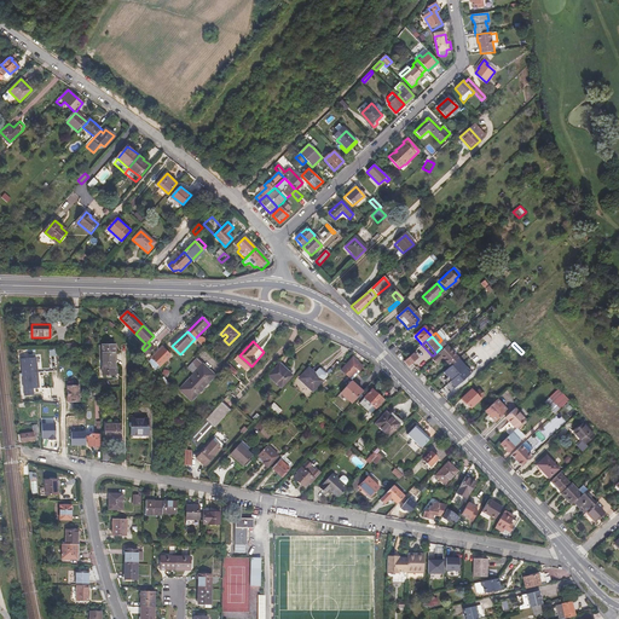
[(99,348),(99,359),(100,369),(103,369),(104,377),(116,376),(115,347),(99,348)]
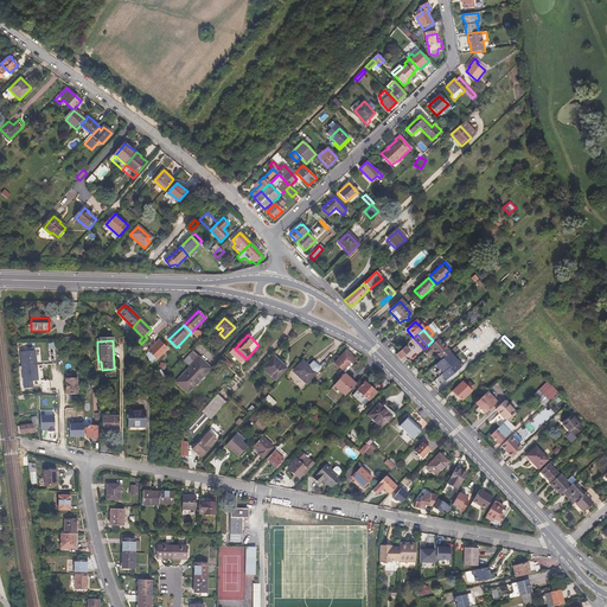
[(160,342),(149,352),(157,360),(167,349),(160,342)]
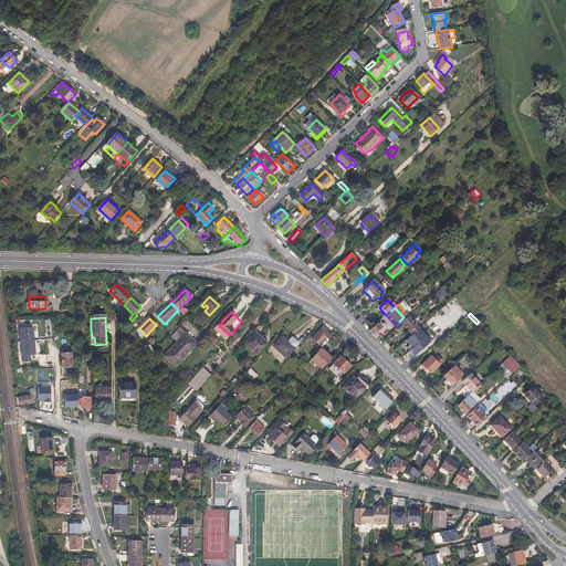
[(405,320),(399,324),(397,326),(391,332),(395,335),(400,332),(401,331),(404,333),(408,338),(415,333),(416,332),(405,318),(405,320)]
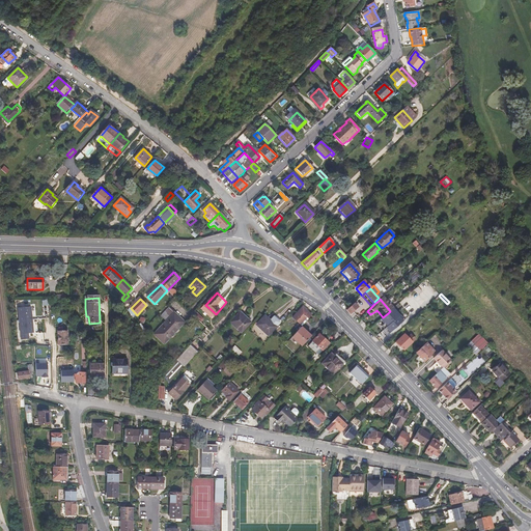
[(353,304),(345,310),(350,314),(357,308),(353,304)]
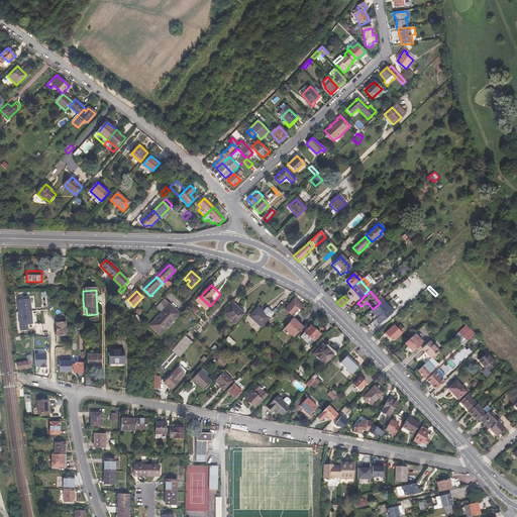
[(197,300),(207,309),(210,306),(206,302),(200,297),(197,300)]
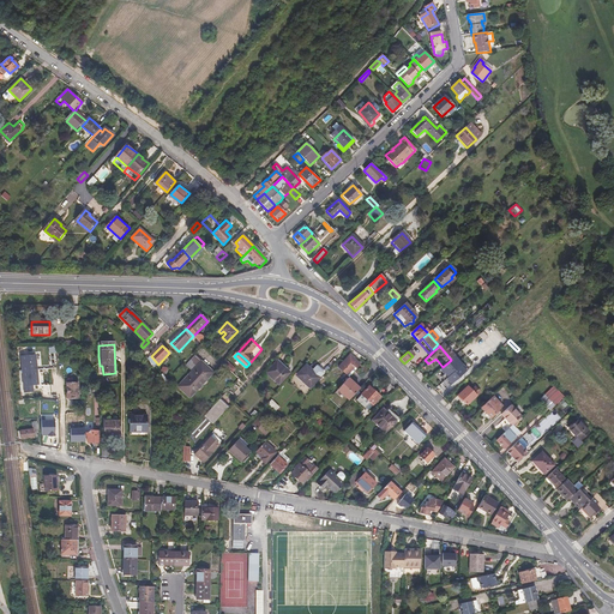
[(20,356),(24,393),(32,392),(31,386),(38,385),(35,355),(20,356)]
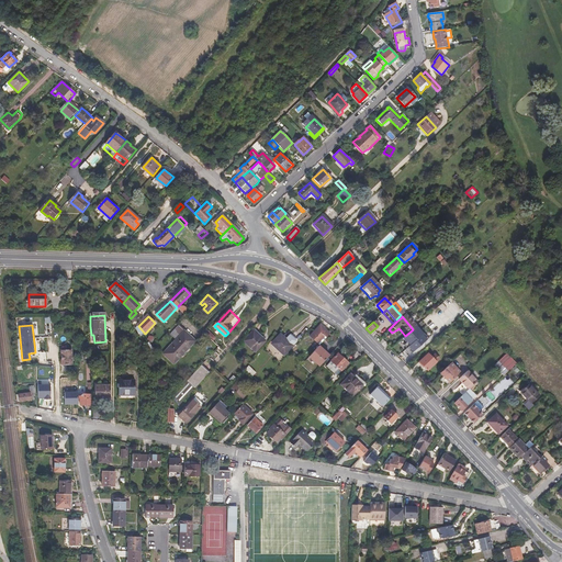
[(170,335),(175,339),(161,353),(172,364),(179,357),(187,348),(188,348),(191,344),(187,339),(189,337),(178,326),(170,335)]
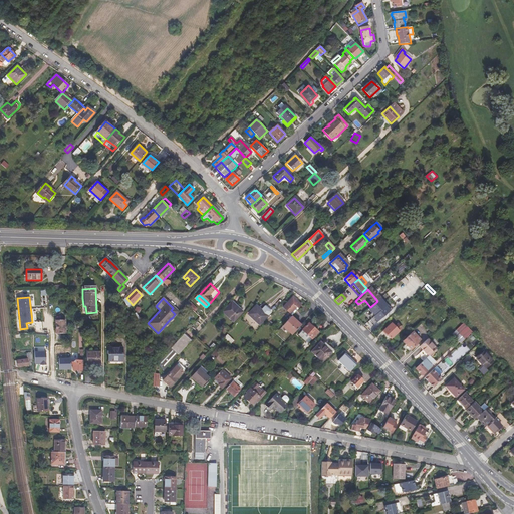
[(292,298),(283,308),(290,314),(296,308),(298,309),(301,306),(292,298)]
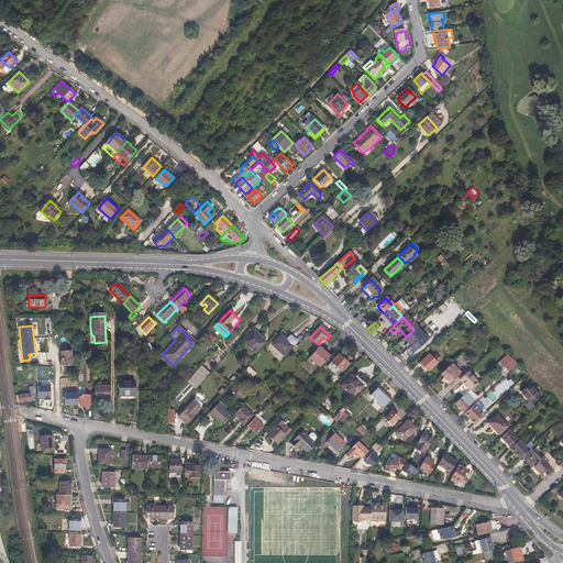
[(288,328),(282,335),(286,341),(295,331),(294,331),(293,332),(288,328)]
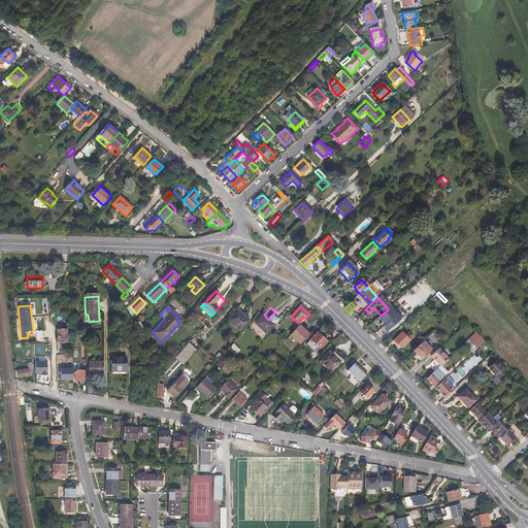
[(239,310),(228,322),(239,332),(249,322),(248,321),(250,318),(248,316),(246,317),(239,310)]
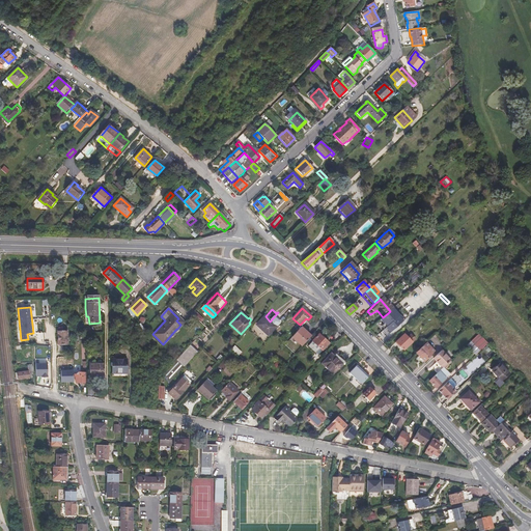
[(278,312),(270,322),(276,327),(284,318),(278,312)]
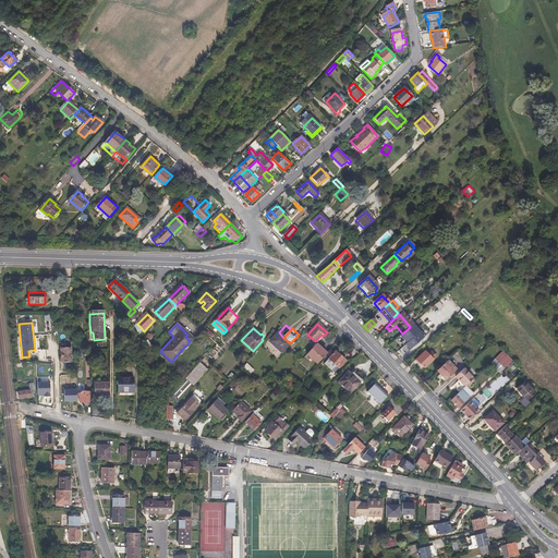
[(412,331),(409,328),(402,334),(396,339),(400,343),(397,346),(400,349),(398,351),(402,356),(420,340),(415,335),(414,336),(411,332),(412,331)]
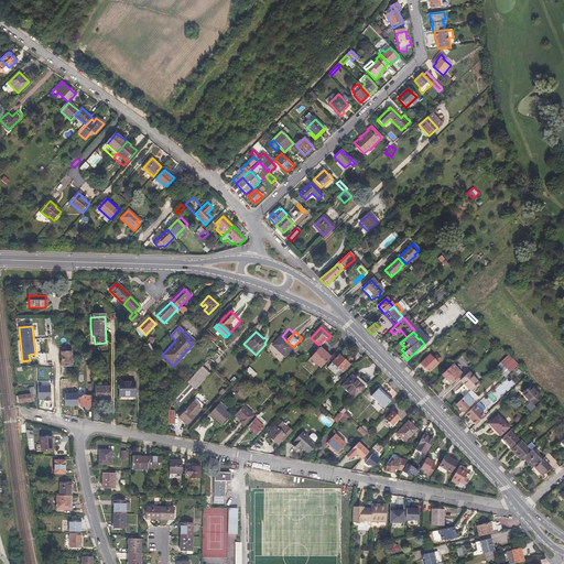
[(205,336),(212,343),(215,338),(208,333),(205,336)]
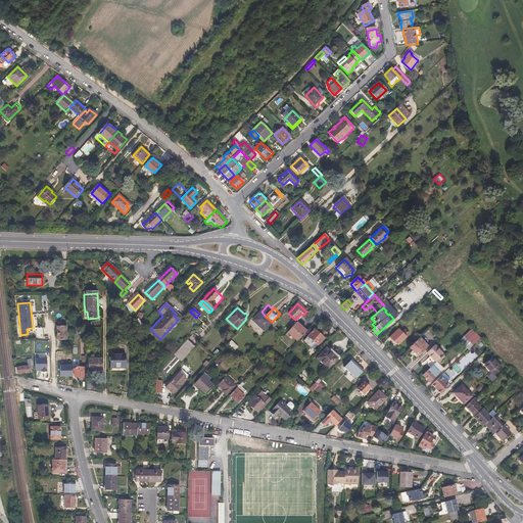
[(303,315),(302,317),(308,322),(313,317),(306,312),(303,315)]
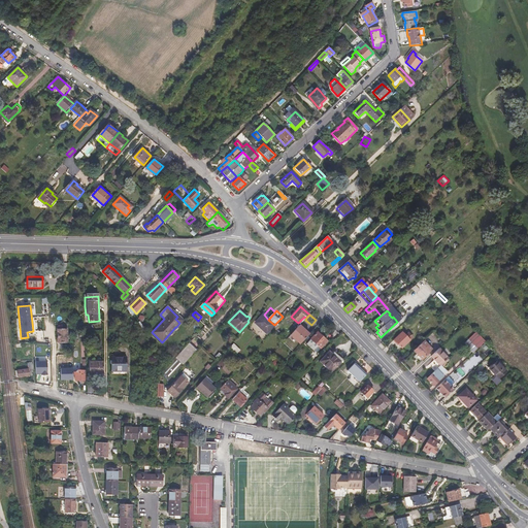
[(299,326),(283,343),(293,353),(308,335),(299,326)]
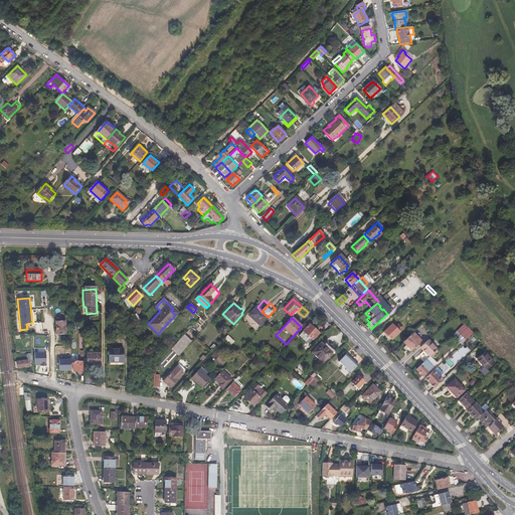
[(172,319),(164,327),(165,328),(173,320),(172,319)]
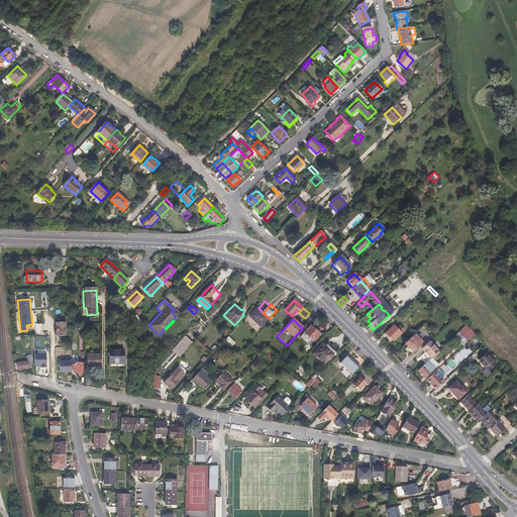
[(58,321),(58,335),(67,334),(67,332),(69,332),(69,326),(67,326),(66,321),(58,321)]
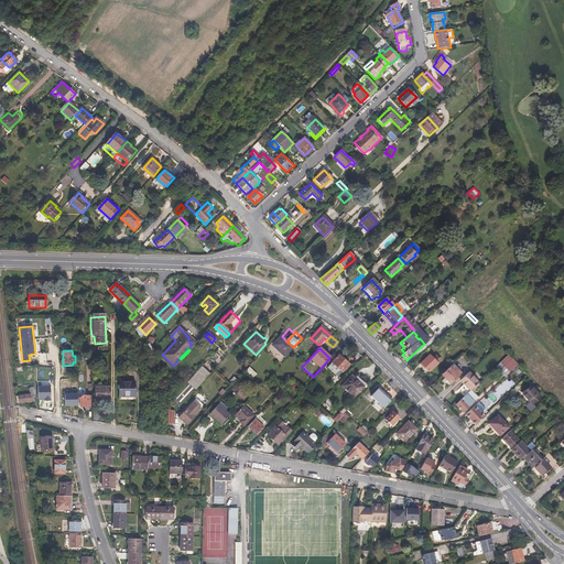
[(422,365),(423,366),(425,368),(429,371),(437,364),(437,362),(432,358),(429,354),(420,362),(422,365)]
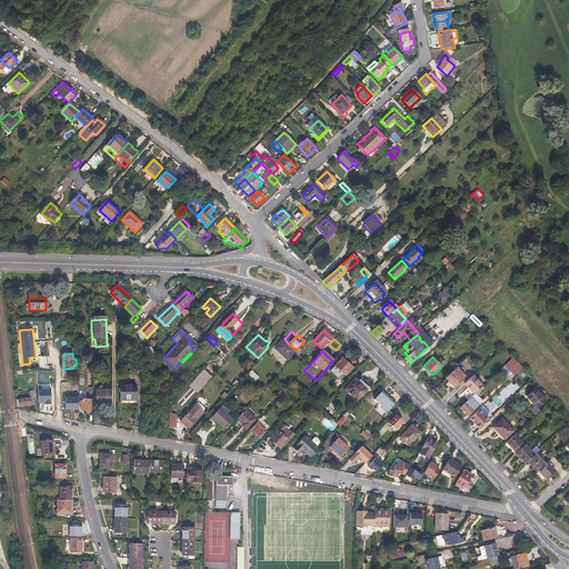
[(505,365),(515,375),(522,368),(513,357),(505,365)]
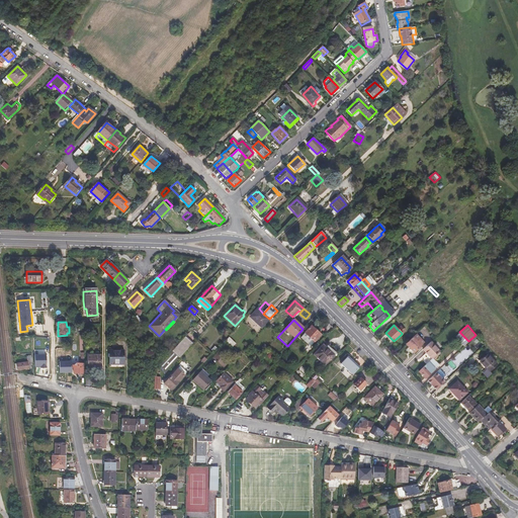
[(306,332),(316,342),(322,335),(312,326),(306,332)]
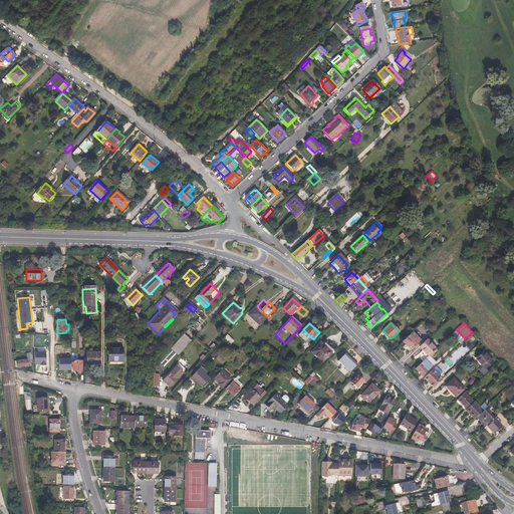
[(412,332),(402,341),(405,344),(402,347),(408,353),(417,344),(417,343),(420,340),(412,332)]
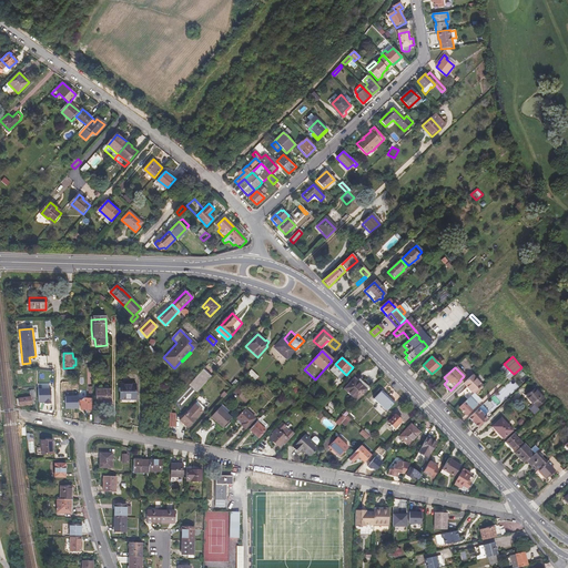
[(255,381),(260,376),(252,368),(247,373),(255,381)]
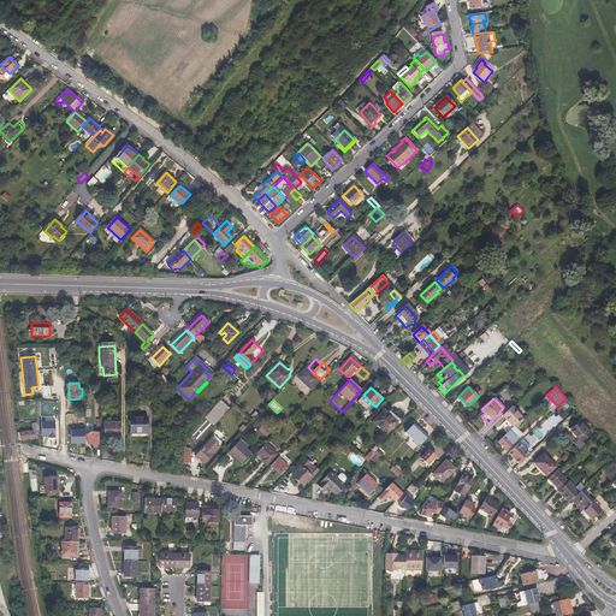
[(220,401),(189,434),(195,445),(229,409),(220,401)]
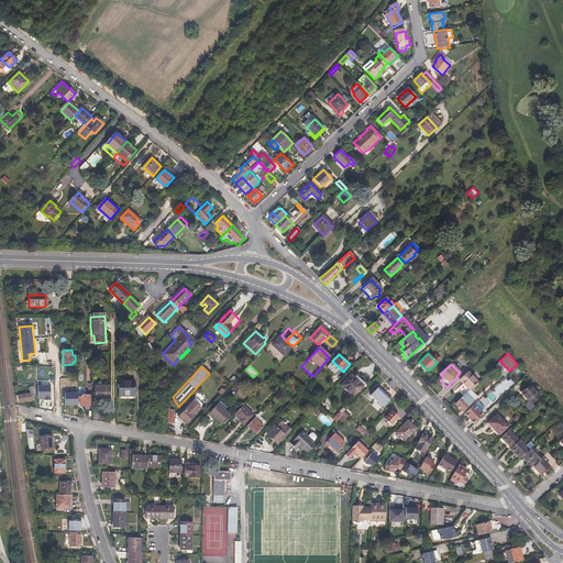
[(460,379),(463,383),(464,382),(470,389),(478,382),(468,371),(460,379)]
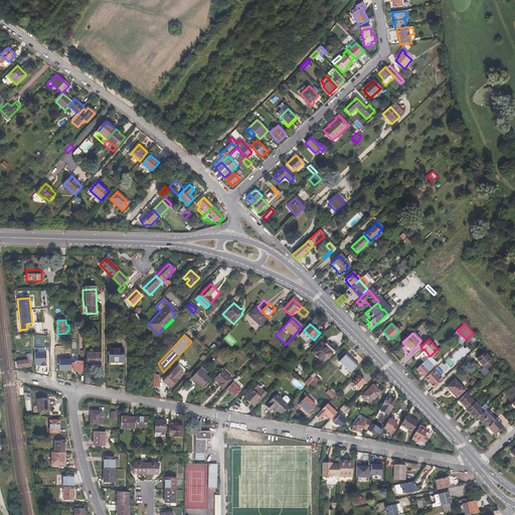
[(322,343),(313,352),(324,362),(333,353),(325,345),(322,343)]
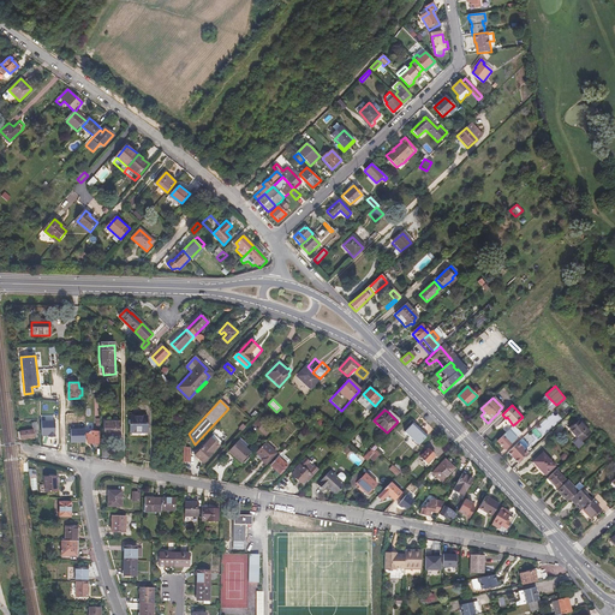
[(389,411),(388,412),(398,422),(399,423),(400,422),(389,411)]
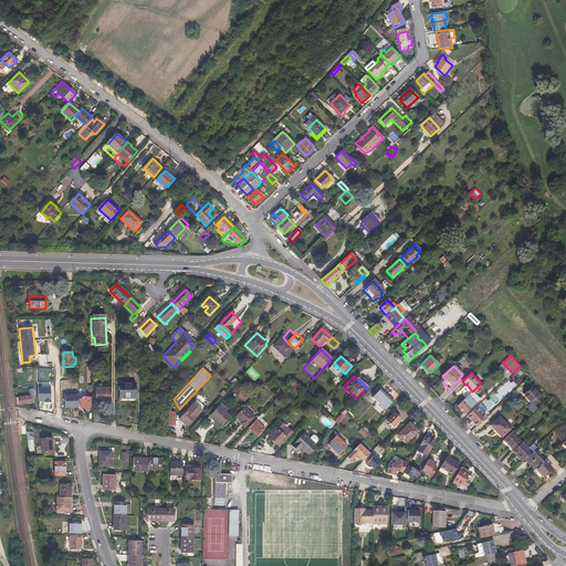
[(119,384),(119,399),(125,399),(125,398),(135,398),(135,384),(119,384)]
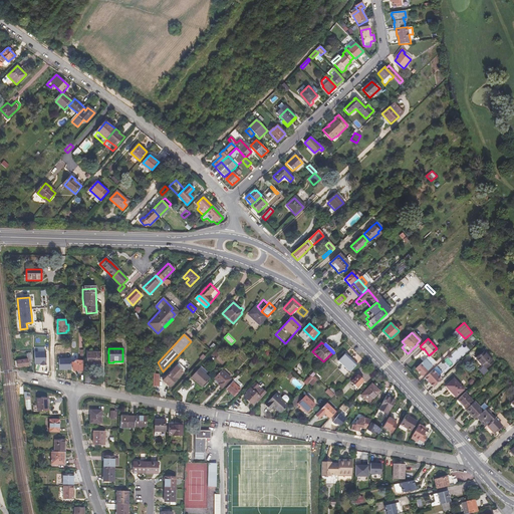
[(87,352),(87,364),(91,364),(91,368),(100,368),(100,365),(101,365),(101,352),(96,352),(96,350),(92,350),(92,352),(87,352)]
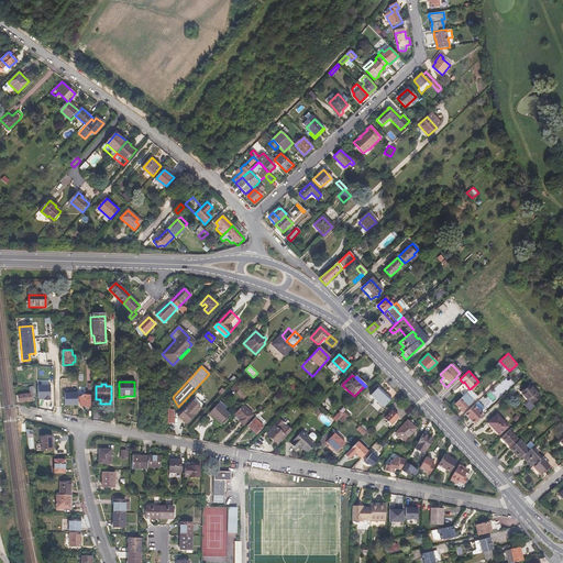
[(521,393),(531,403),(540,395),(530,385),(521,393)]
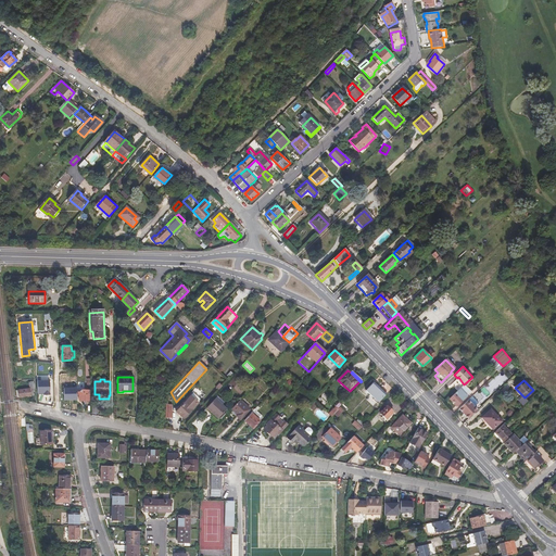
[(374,381),(365,391),(367,393),(368,392),(374,397),(373,399),(377,403),(387,393),(374,381)]
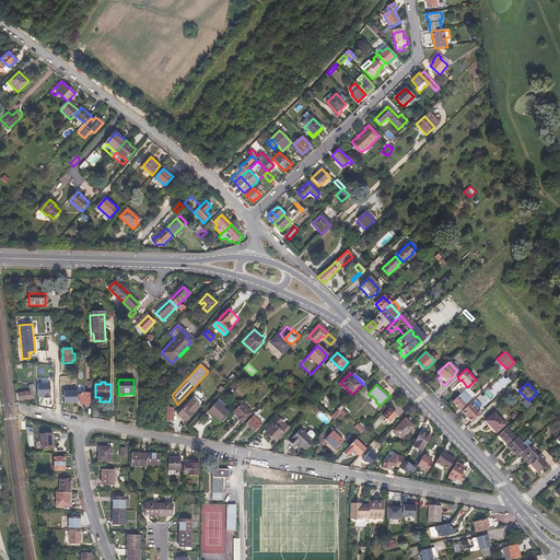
[(16,394),(18,400),(35,398),(34,385),(28,385),(30,392),(16,394)]
